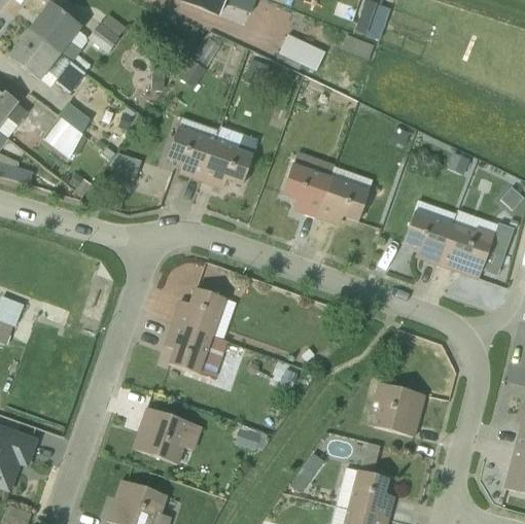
[(250,13),(255,0),(178,0),(178,1),(218,18),(224,3),(250,13)]
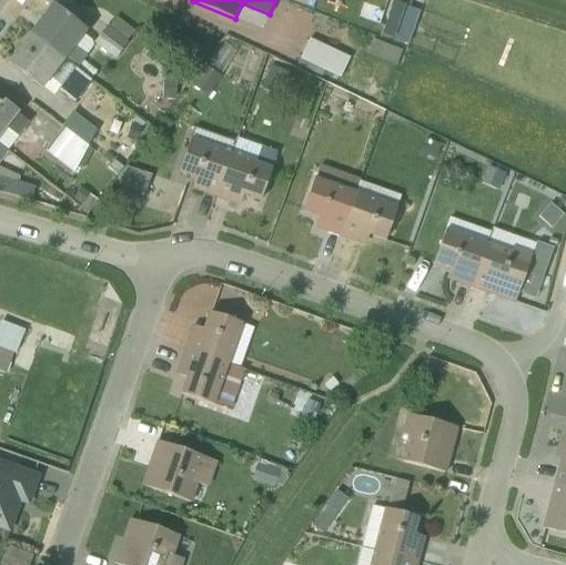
[(408,42),(420,8),(394,0),(383,33),(408,42)]
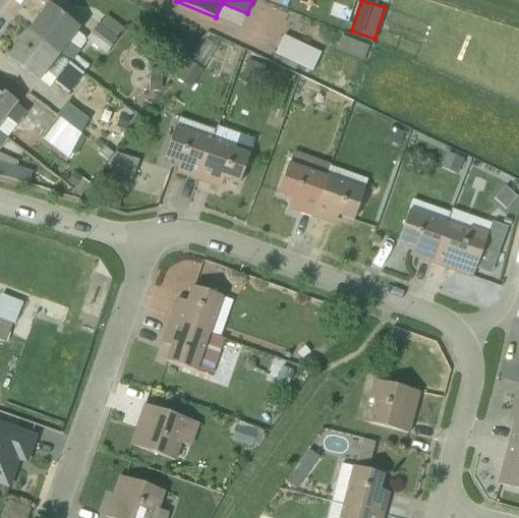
[(48,1),(26,29),(84,71),(91,64),(76,53),(85,40),(85,36),(78,30),(80,25),(48,1)]
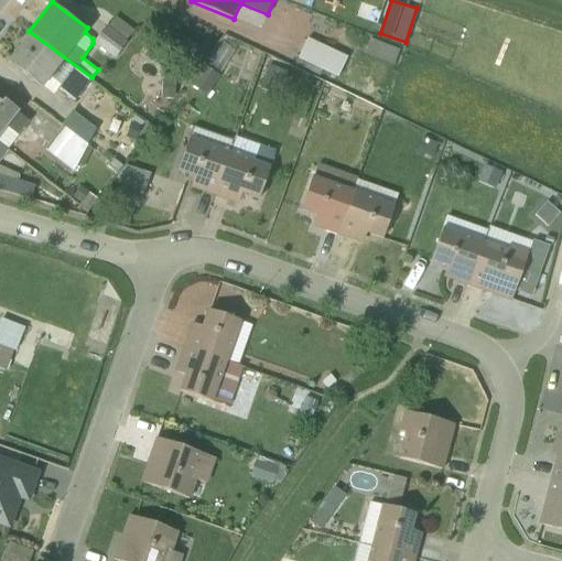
[(129,39),(136,30),(115,13),(108,22),(108,23),(129,39)]
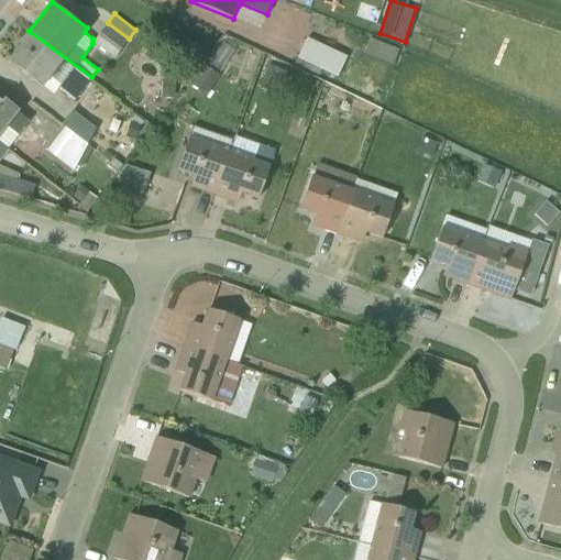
[(129,39),(108,23),(94,40),(114,57),(129,39)]
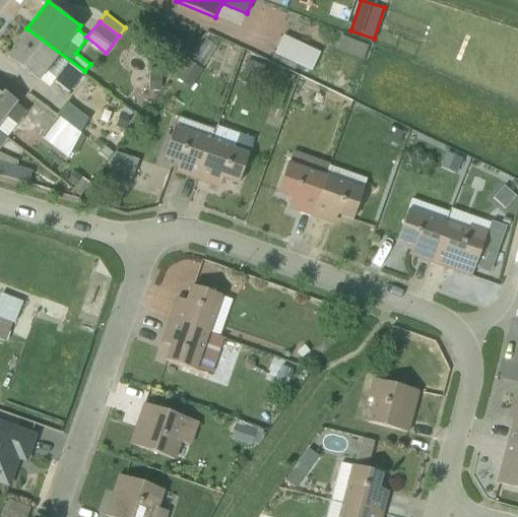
[(68,93),(84,71),(26,28),(6,56),(39,80),(41,78),(51,85),(53,81),(68,93)]
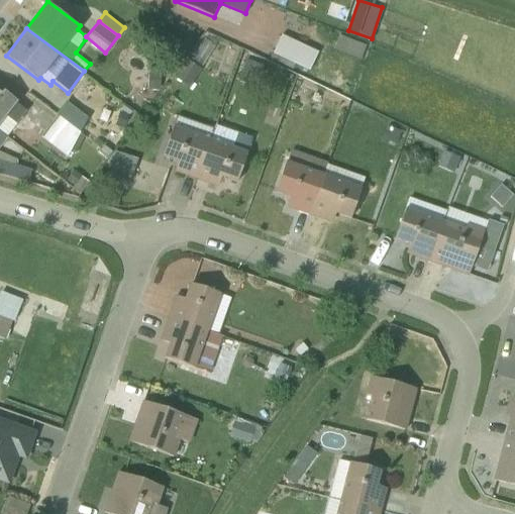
[(282,32),(271,58),(294,68),(296,63),(310,70),(319,50),(282,32)]
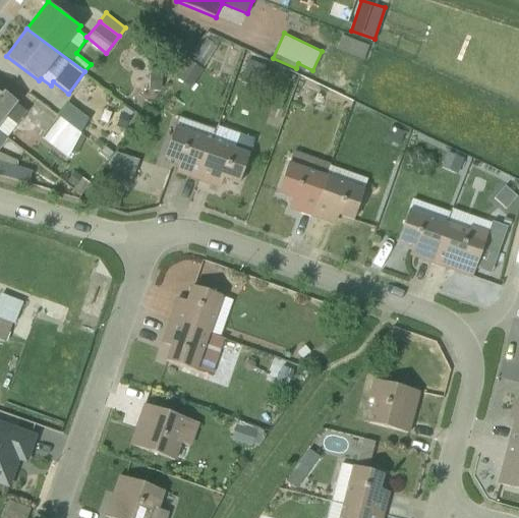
[(369,46),(342,35),(337,47),(364,58),(369,46)]
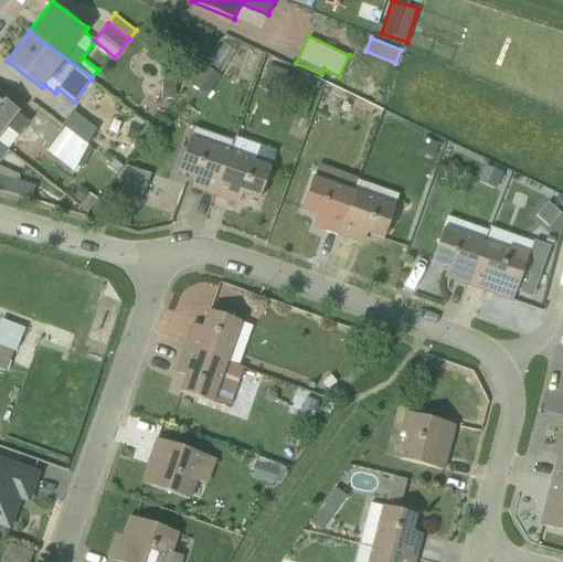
[(210,63),(222,71),(237,50),(225,41),(210,63)]
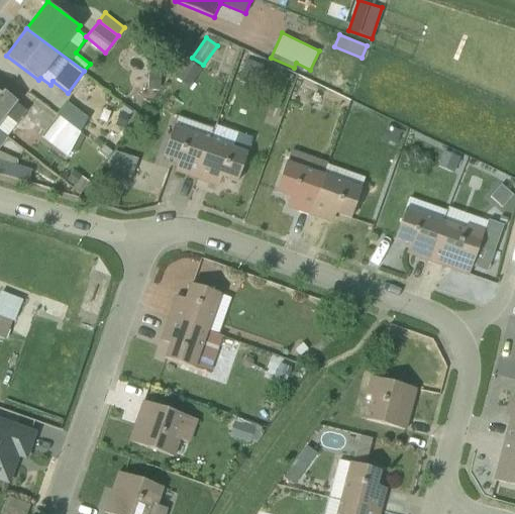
[(187,58),(175,76),(190,86),(201,67),(187,58)]
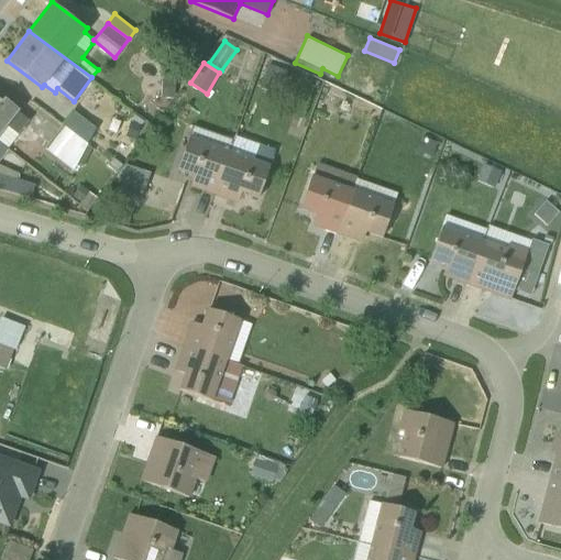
[(261,84),(279,89),(286,69),(267,63),(261,84)]
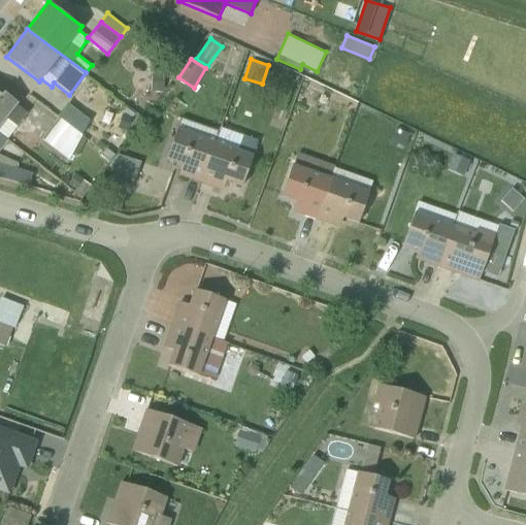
[(153,74),(152,90),(163,90),(165,88),(166,74),(153,74)]
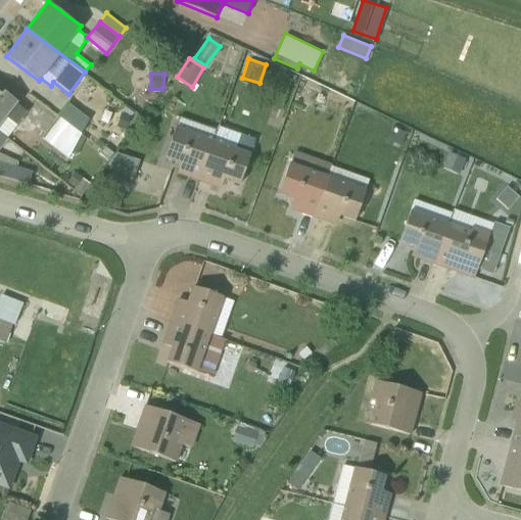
[(0,92),(0,131),(8,137),(28,110),(4,91),(2,94),(0,92)]
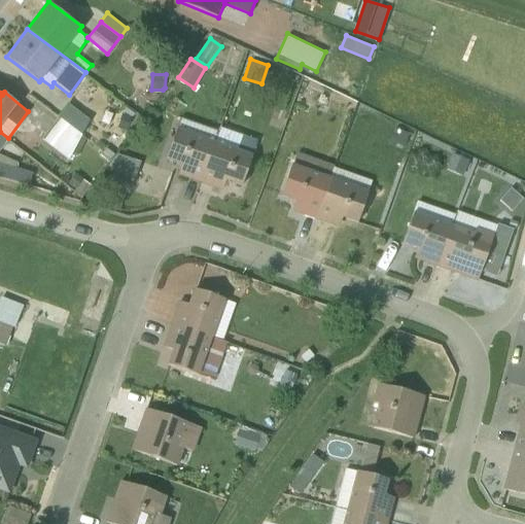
[(59,115),(82,134),(91,118),(69,102),(59,115)]
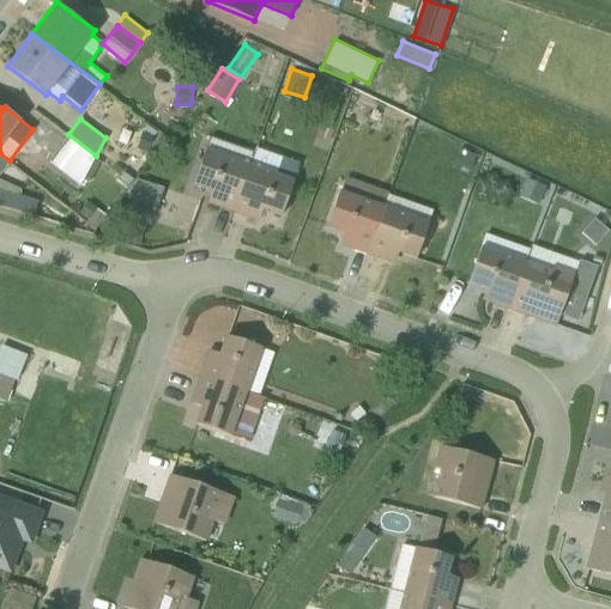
[(96,156),(68,134),(52,160),(82,183),(96,156)]
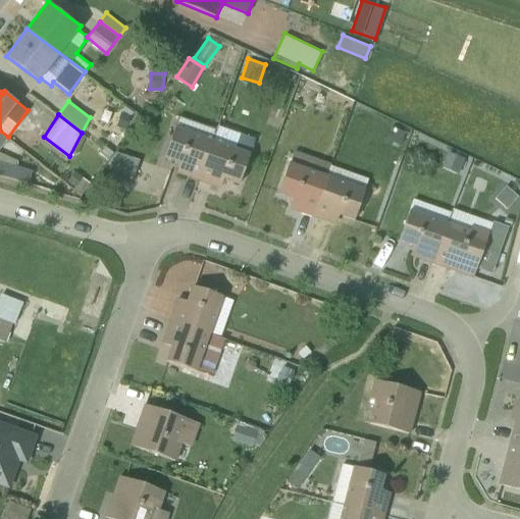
[(217,128),(180,116),(165,156),(179,162),(177,172),(199,179),(217,128)]
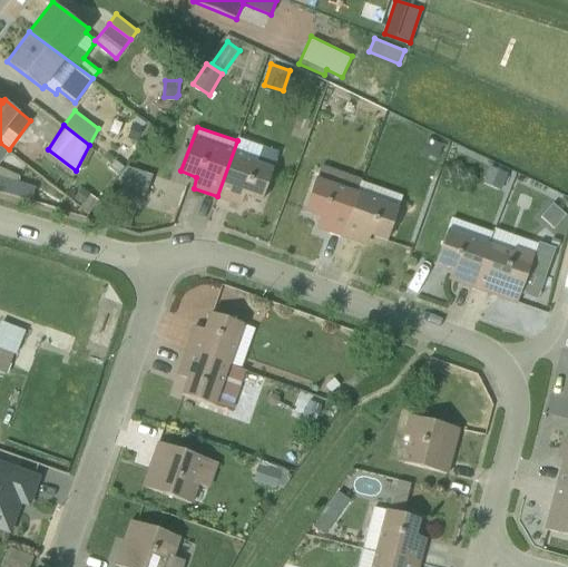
[(237,140),(217,196),(242,205),(245,194),(262,199),(280,150),(240,136),(237,140)]
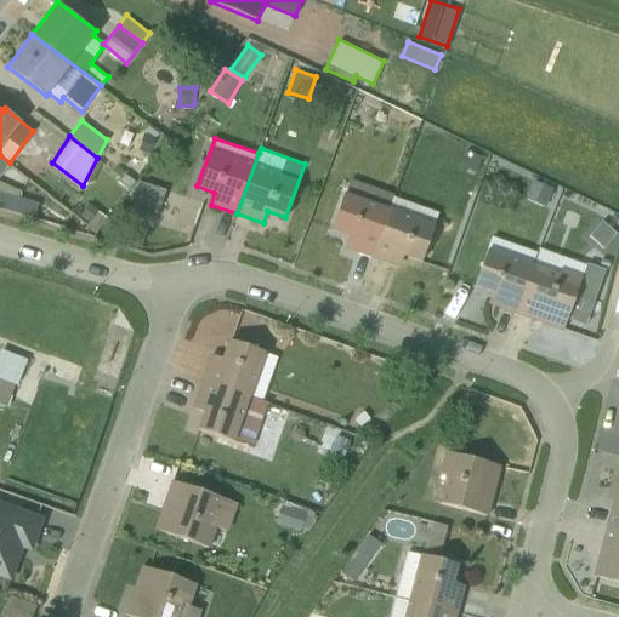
[(483,156),(466,149),(461,165),(478,171),(483,156)]
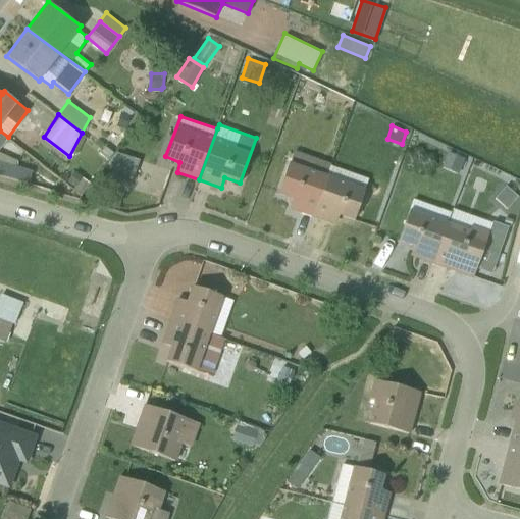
[(292,207),(315,215),(332,162),(295,149),(279,193),(294,198),(292,207)]
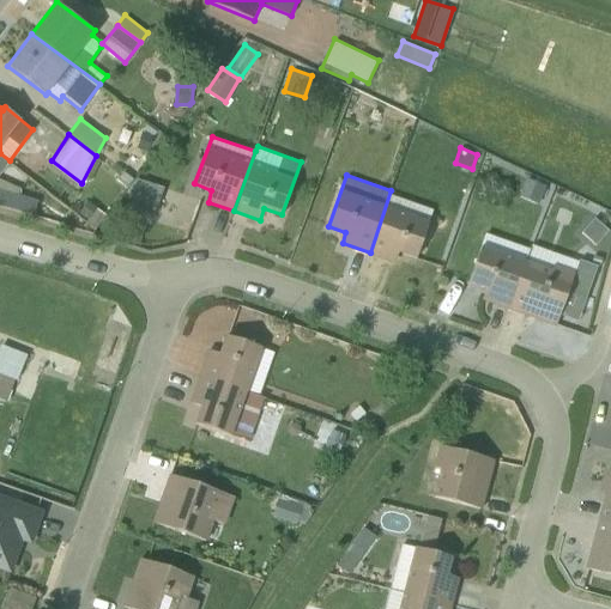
[(0,203),(34,214),(38,199),(19,194),(23,187),(0,176),(0,203)]
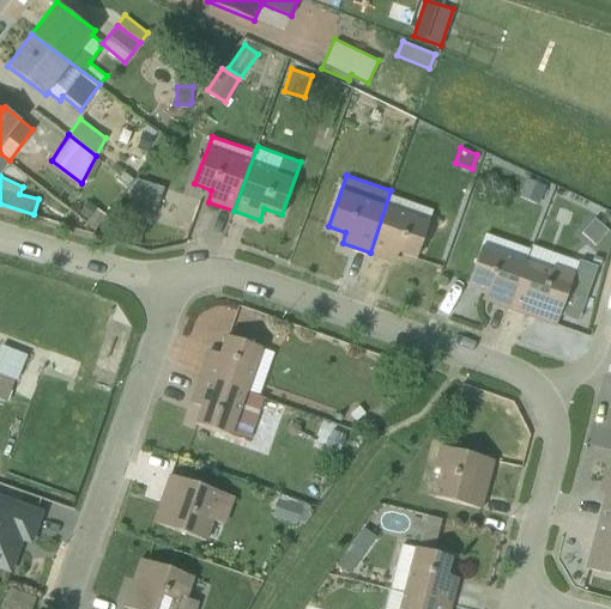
[(545,184),(528,177),(520,195),(538,202),(545,184)]
